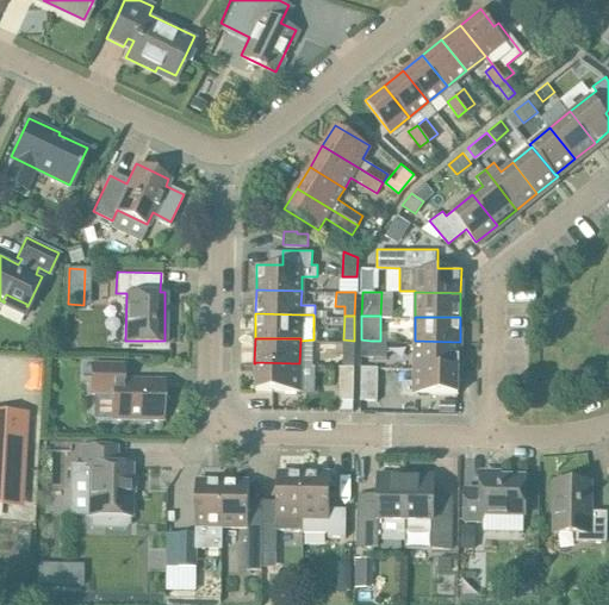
[(343,365),(353,365),(354,341),(343,340),(343,365)]
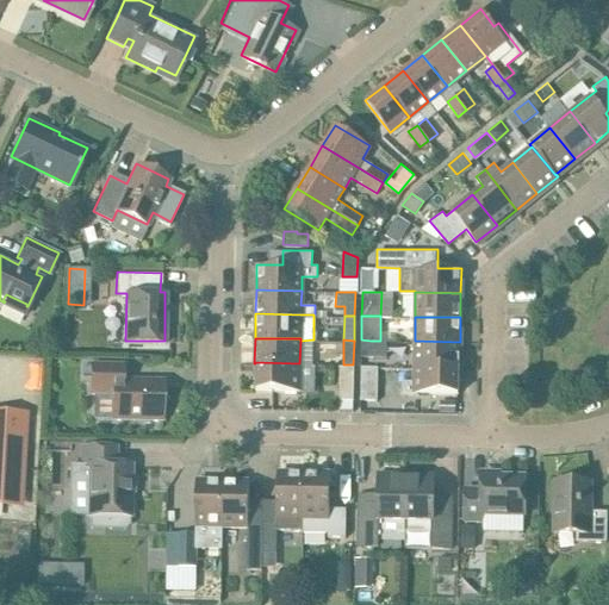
[(386,355),(386,341),(380,341),(371,341),(361,340),(361,354),(386,355)]
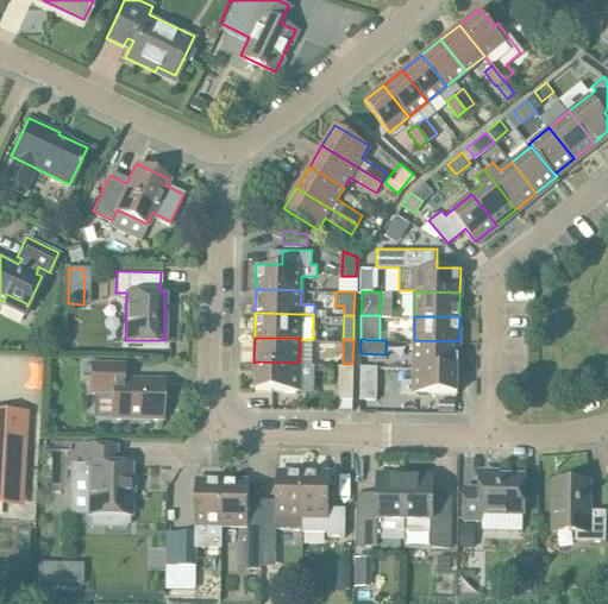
[(458,366),(458,365),(459,341),(414,340),(413,364),(457,365),(457,366),(458,366)]
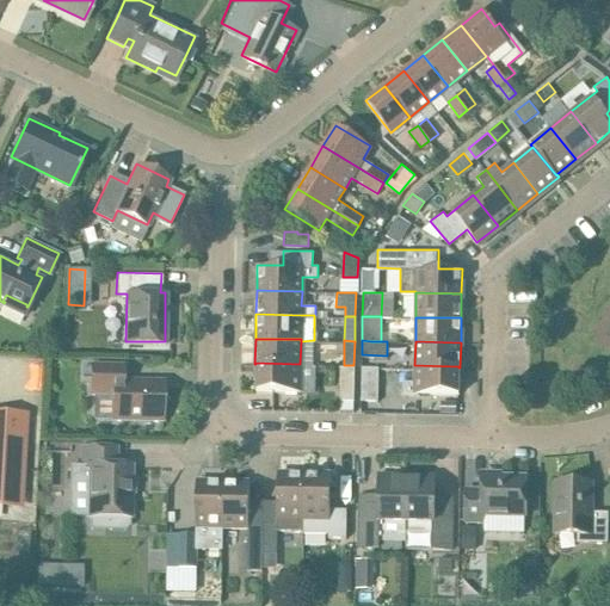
[(114,415),(161,416),(161,381),(121,379),(121,363),(92,362),(92,364),(82,364),(81,372),(92,373),(91,394),(115,394),(114,415)]
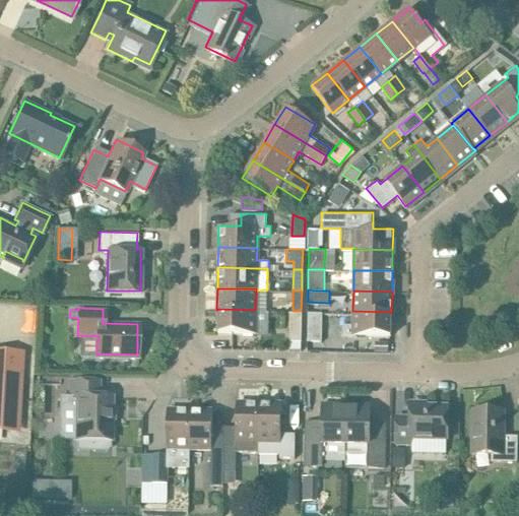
[(255,332),(255,312),(255,310),(217,309),(217,310),(217,331),(255,332)]
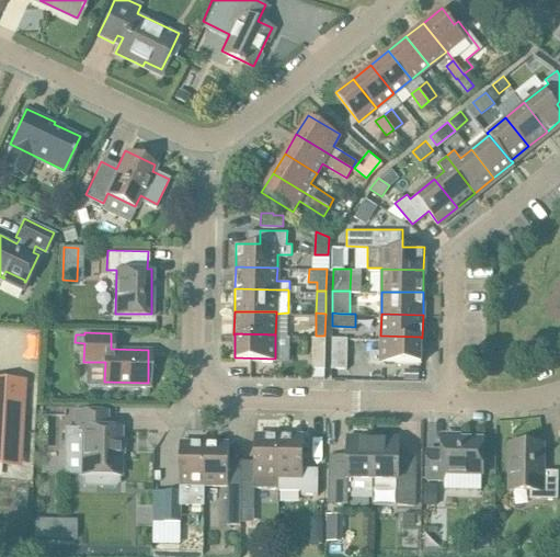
[(311,366),(324,366),(324,336),(316,336),(311,336),(311,366)]
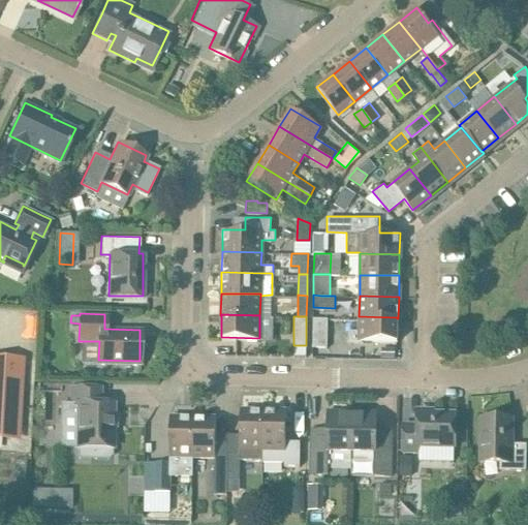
[(313,316),(312,345),(327,345),(328,316),(313,316)]
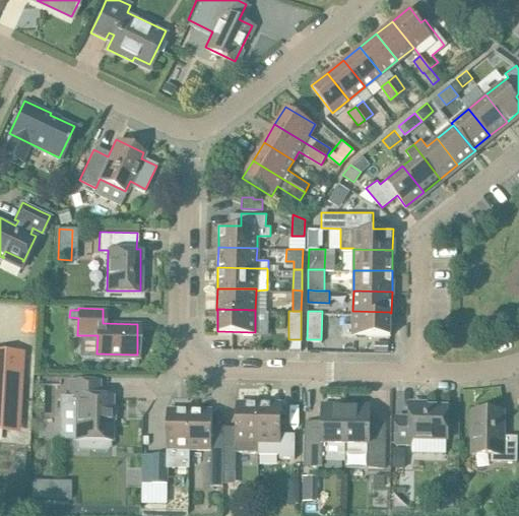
[(390,334),(390,313),(390,312),(352,311),(352,324),(342,324),(342,334),(352,333),(390,334)]
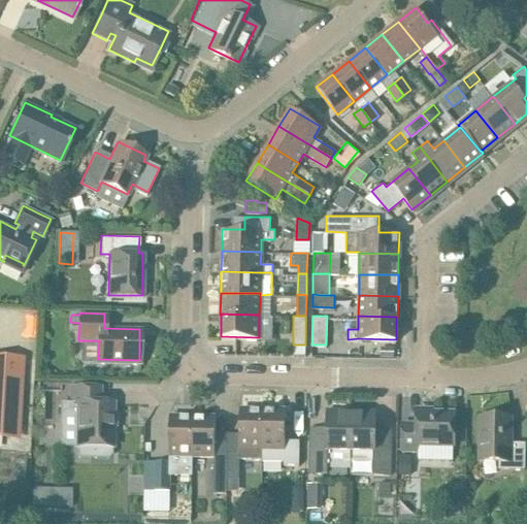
[(86,344),(85,360),(96,360),(97,344),(86,344)]
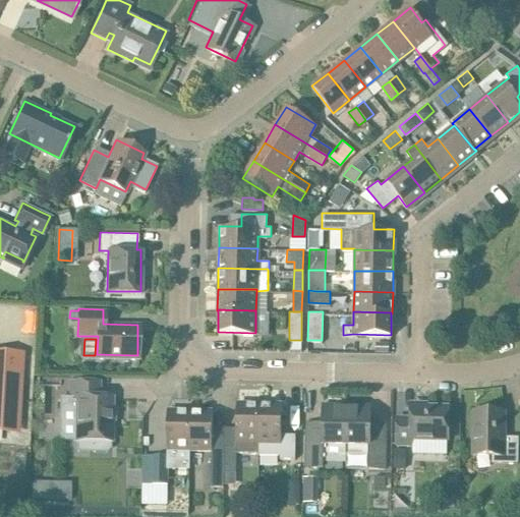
[(0,431),(18,433),(22,350),(0,349),(0,431)]
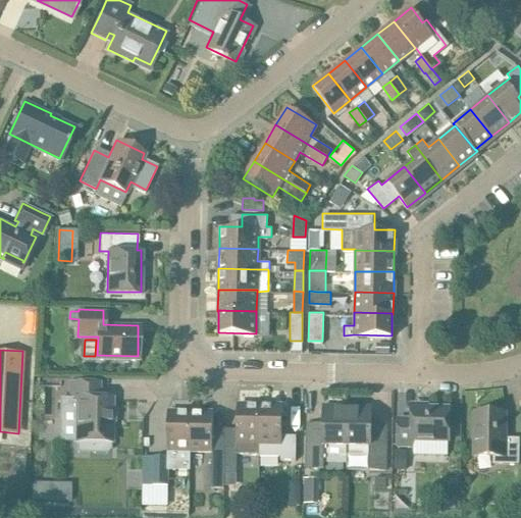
[(98,397),(98,381),(69,380),(69,395),(58,395),(57,438),(75,439),(75,450),(106,451),(110,447),(110,441),(111,397),(98,397)]
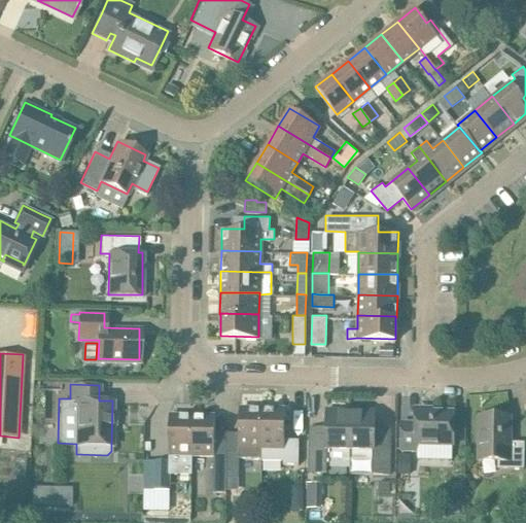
[(239,407),(238,452),(238,455),(260,456),(261,407),(239,407)]
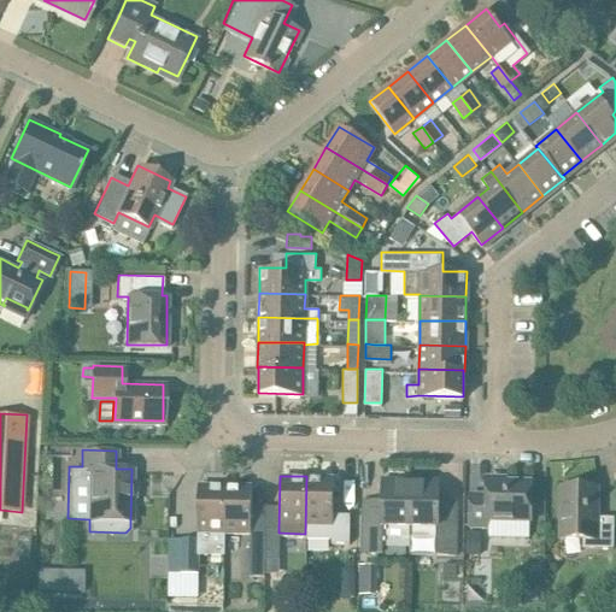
[(333,476),(306,476),(305,534),(305,536),(330,536),(330,541),(348,542),(348,513),(332,512),(333,476)]
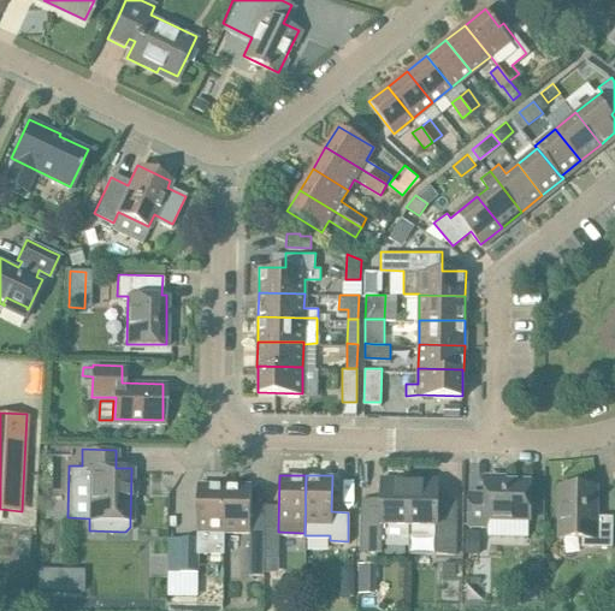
[(361,533),(361,550),(382,550),(382,544),(408,544),(408,534),(408,523),(409,476),(382,476),(382,497),(382,509),(362,509),(361,533)]
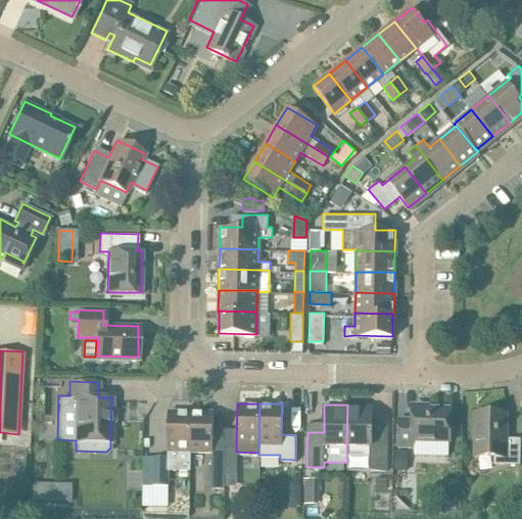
[(371,406),(347,405),(346,444),(346,454),(369,454),(369,468),(386,468),(386,433),(370,433),(371,406)]
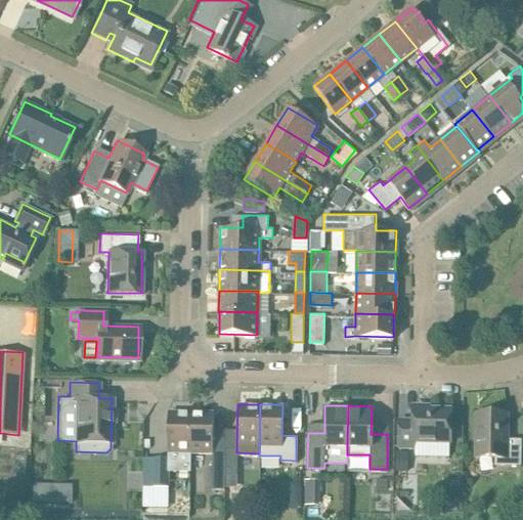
[(450,407),(412,406),(412,419),(399,418),(398,438),(398,445),(412,445),(413,440),(449,441),(450,428),(450,407)]
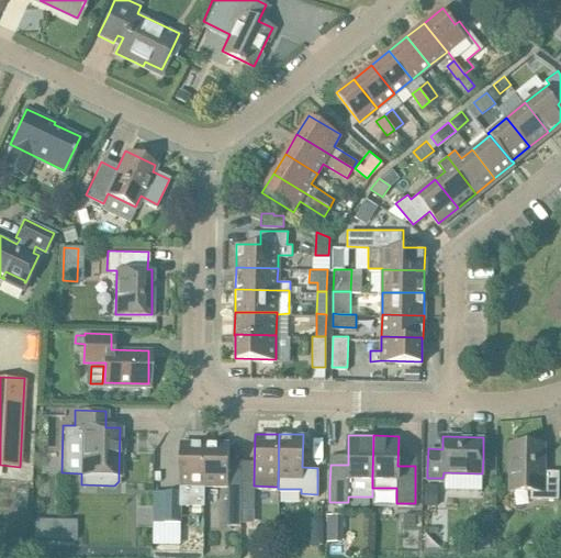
[(203,483),(204,442),(180,441),(179,482),(179,490),(155,489),(154,521),(180,522),(180,504),(203,504),(204,483),(203,483)]
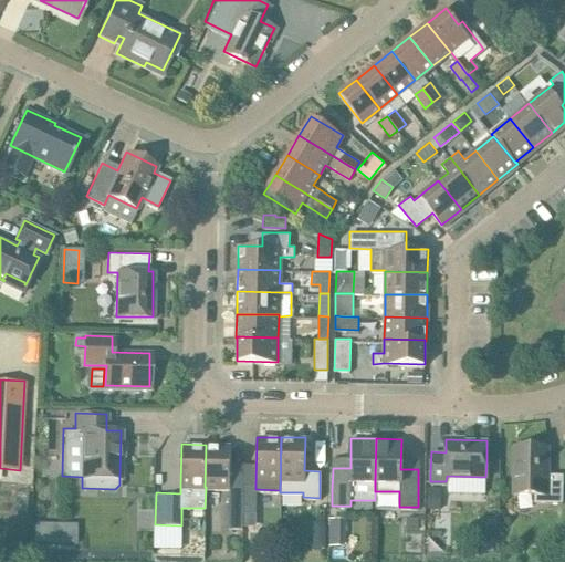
[(229,487),(230,467),(230,445),(206,445),(205,487),(206,487),(229,487)]
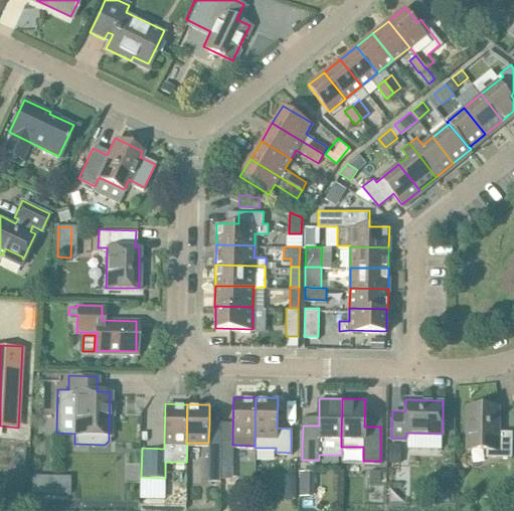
[(466,448),(486,448),(486,455),(511,456),(512,430),(498,430),(499,405),(467,405),(467,426),(466,448)]
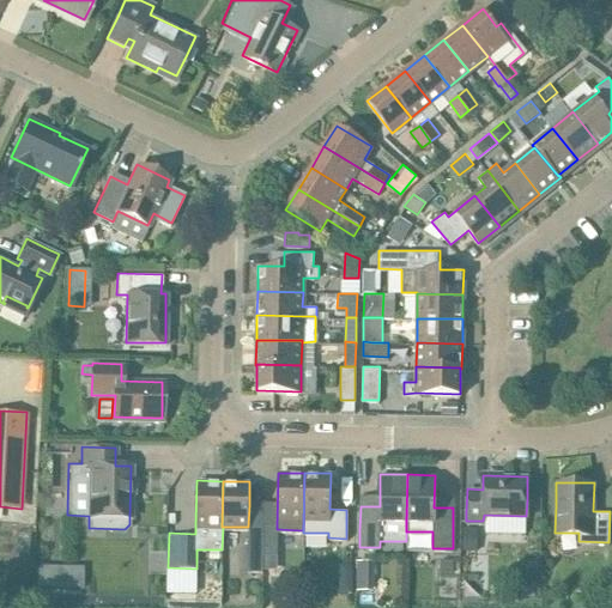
[(264,533),(262,553),(277,553),(277,529),(277,526),(264,526),(264,533)]
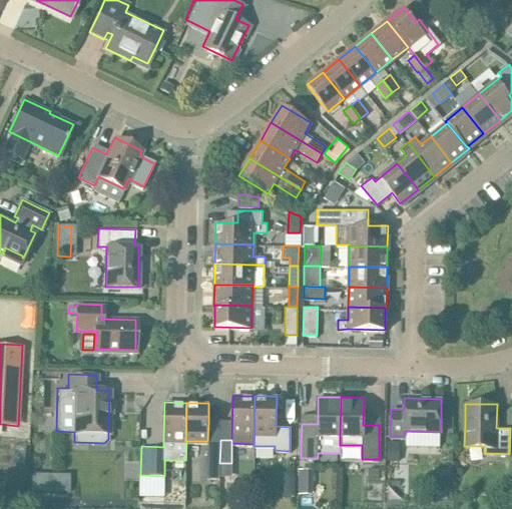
[(387,440),(387,459),(399,460),(399,440),(387,440)]
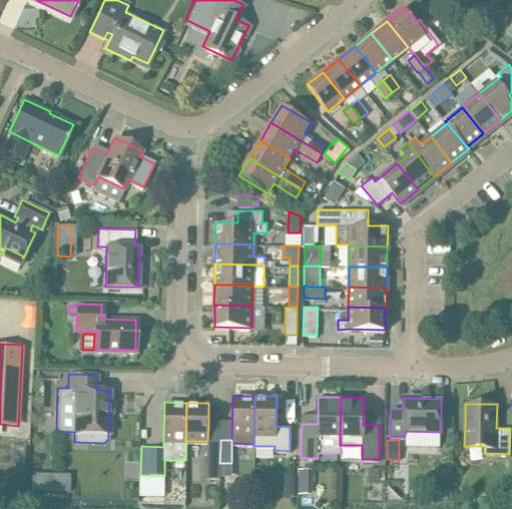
[(219,463),(220,446),(207,446),(207,477),(219,477),(219,463)]
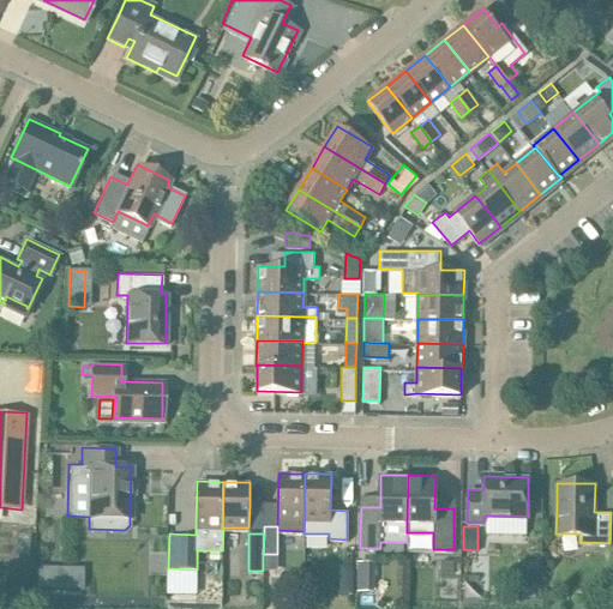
[(355,559),(355,588),(366,588),(366,559),(355,559)]
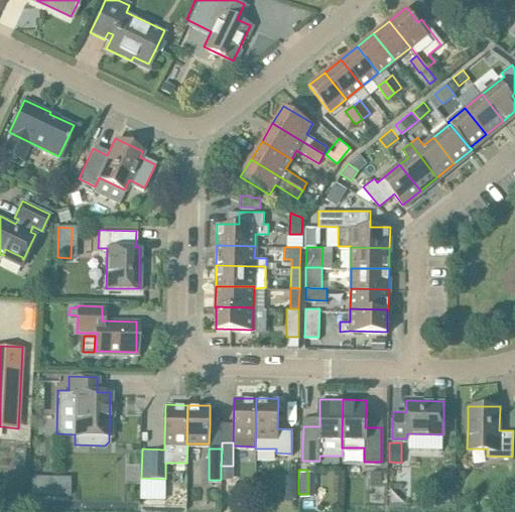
[(296,473),(284,474),(285,498),(296,498),(296,473)]
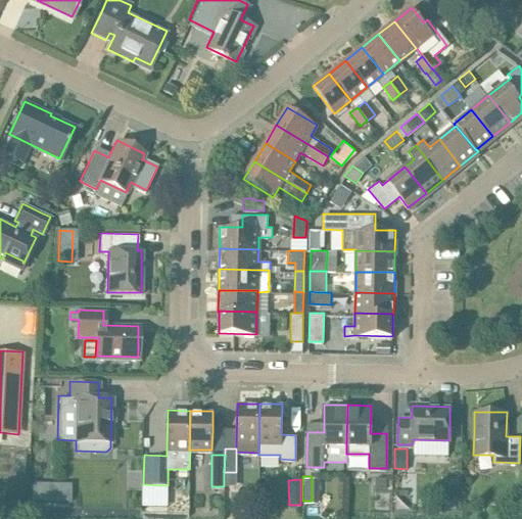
[(46,502),(51,485),(35,480),(30,497),(46,502)]
